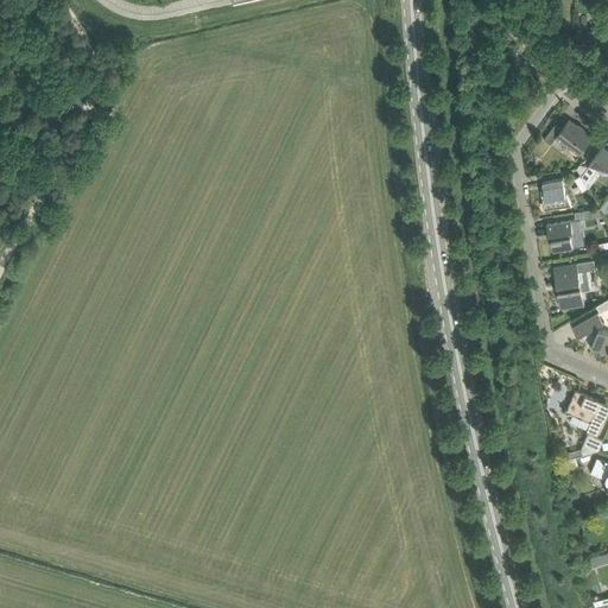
[(556,125),(544,139),(551,145),(557,138),(564,143),(564,141),(580,153),(591,137),(569,120),(562,130),(556,125)]
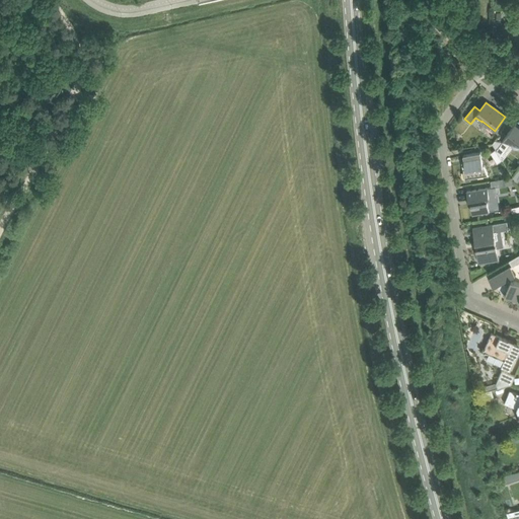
[(495,140),(493,144),(496,149),(497,150),(500,156),(510,142),(511,142),(512,144),(514,146),(516,147),(518,147),(518,146),(518,127),(515,124),(509,132),(503,140),(504,140),(503,142),(495,140)]
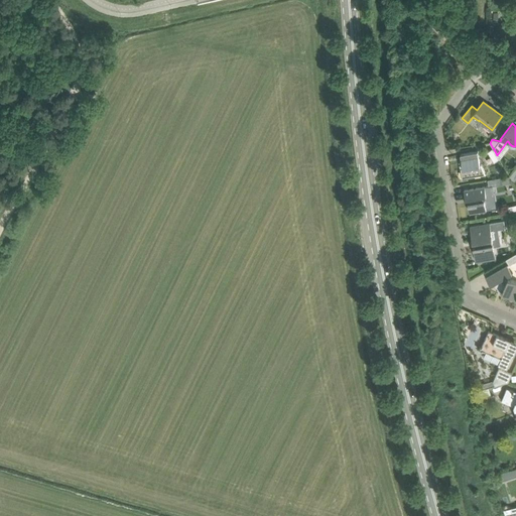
[(495,162),(500,159),(494,149),(493,148),(488,151),(495,162)]
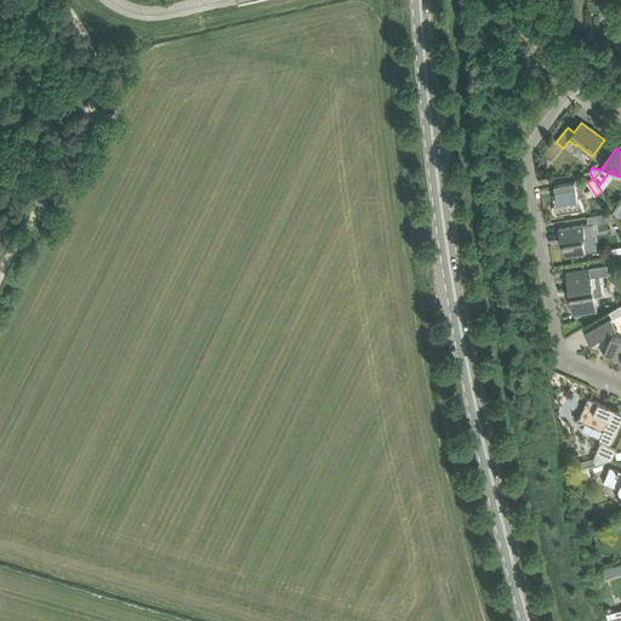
[(557,215),(568,212),(585,210),(579,199),(575,182),(567,183),(554,186),(556,194),(553,194),(557,215)]
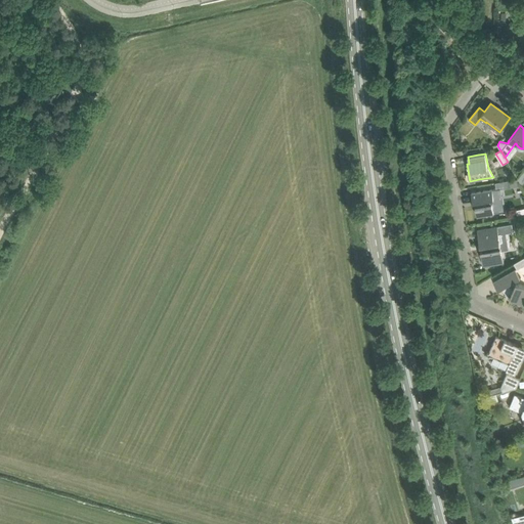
[(496,189),(511,187),(510,180),(495,183),(496,189)]
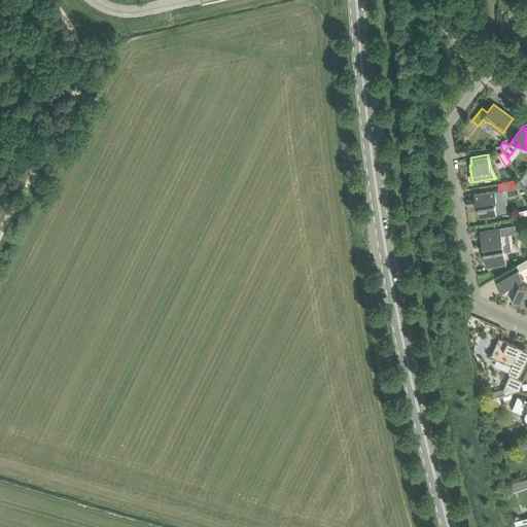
[(497,200),(495,190),(485,192),(475,195),(476,203),(479,203),(480,207),(479,207),(480,217),(490,215),(497,214),(495,204),(494,200),(497,200)]
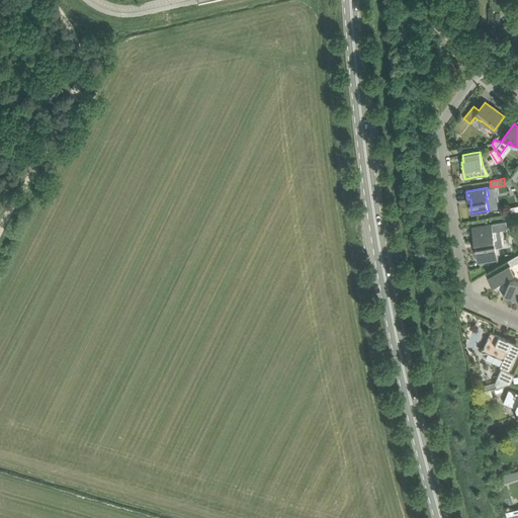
[(498,259),(496,248),(503,247),(500,231),(508,229),(506,221),(472,227),(475,243),(477,243),(478,246),(476,247),(479,263),(498,259)]
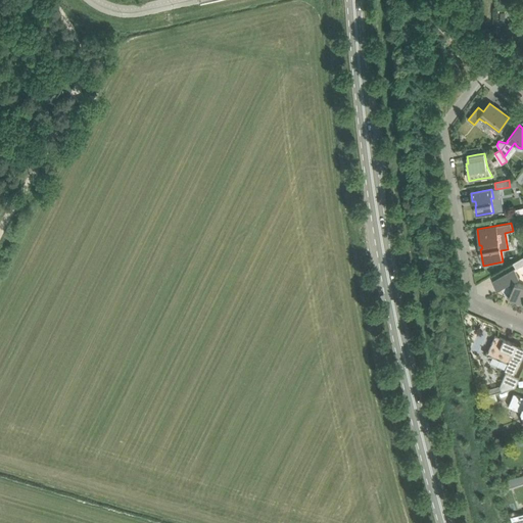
[(522,256),(513,263),(517,269),(522,265),(522,256)]
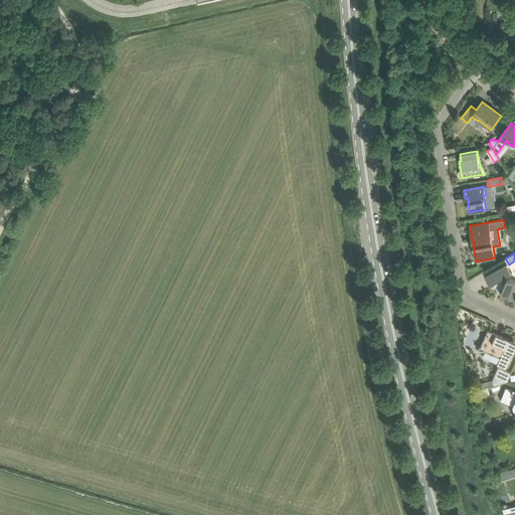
[(511,299),(512,299),(514,298),(514,281),(507,278),(507,277),(511,274),(507,266),(494,273),(485,278),(490,286),(493,284),(495,287),(498,289),(499,288),(503,289),(501,293),(509,296),(509,298),(511,299)]
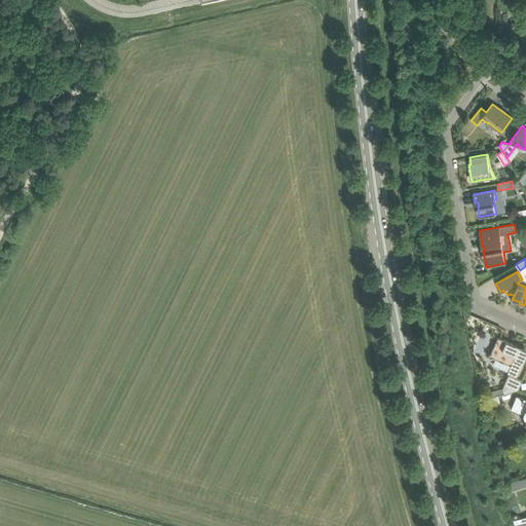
[(517,376),(521,366),(525,353),(525,349),(519,346),(520,345),(515,342),(514,344),(497,337),(490,354),(489,353),(488,357),(491,358),(491,357),(511,365),(508,372),(517,376)]
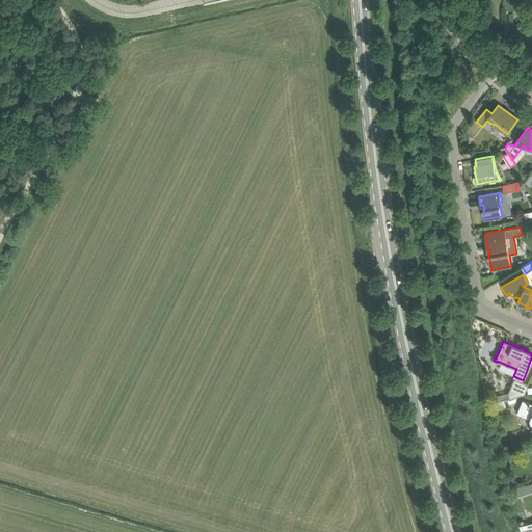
[(508,393),(497,396),(499,401),(503,399),(503,400),(510,398),(524,393),(527,386),(514,379),(508,393)]
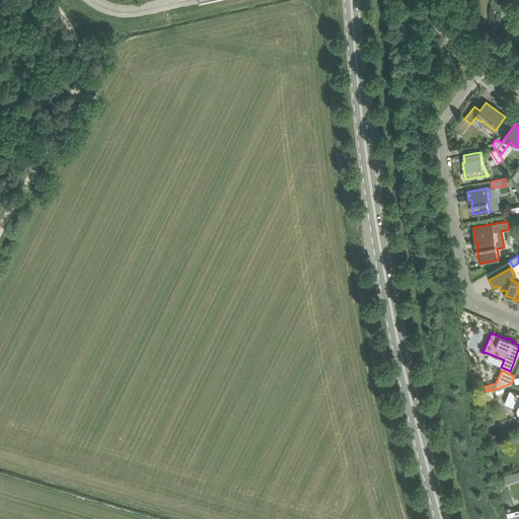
[(487,391),(475,394),(477,402),(494,397),(491,389),(487,391)]
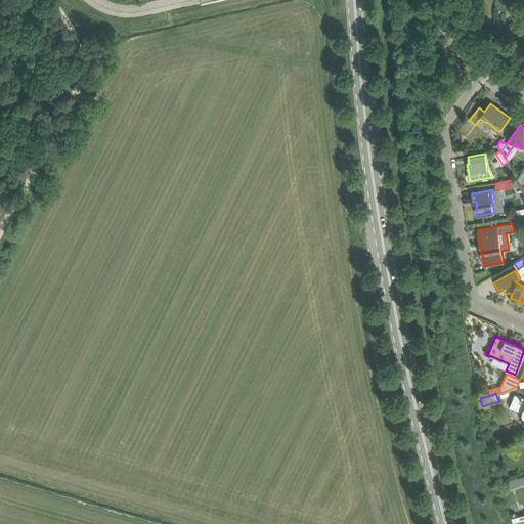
[(523,423),(523,398),(514,394),(509,407),(520,411),(523,423)]
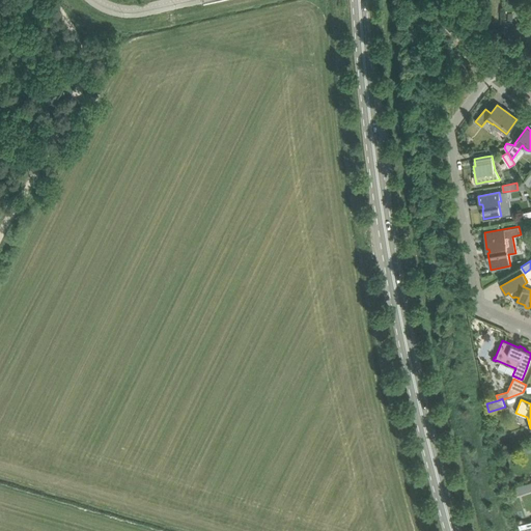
[(530,482),(512,488),(514,495),(530,490),(530,482)]
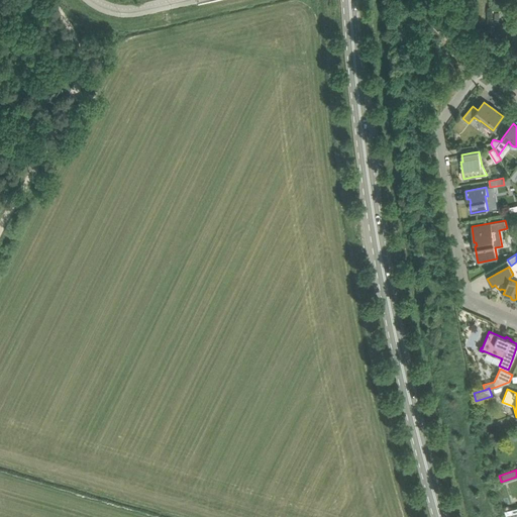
[(516,516),(516,508),(504,512),(506,516),(516,516)]
